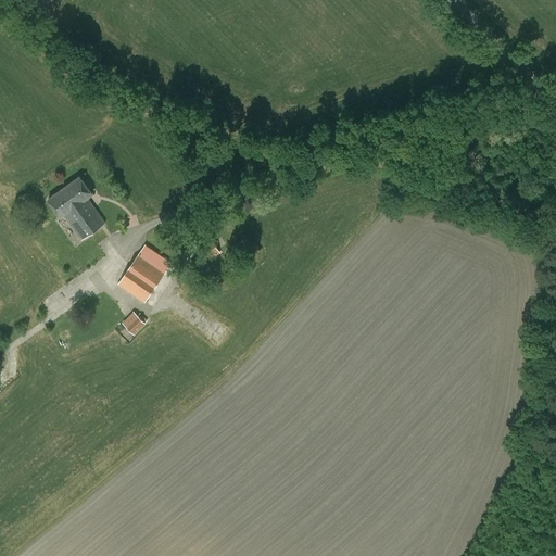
[(63,215),(64,215),(73,210),(76,214),(77,213),(80,217),(93,207),(87,199),(92,194),(80,177),(49,200),(61,217),(63,215)]
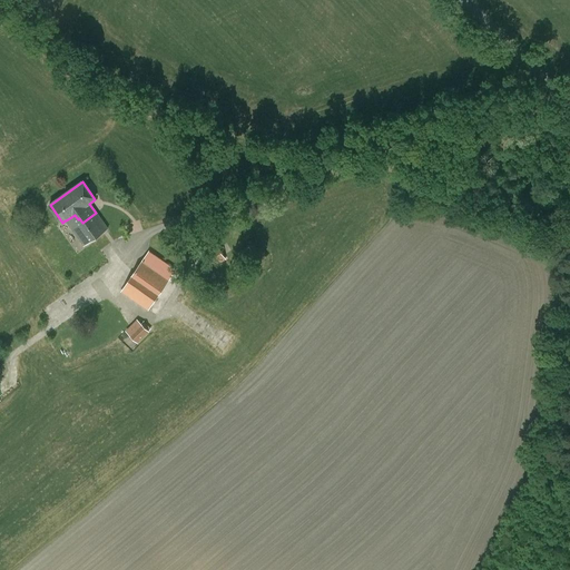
[(75,215),(66,220),(84,246),(108,229),(96,213),(82,223),(79,218),(78,219),(75,215)]
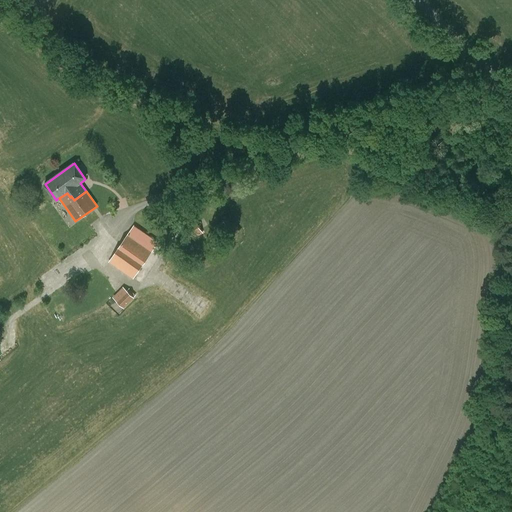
[(189,242),(203,234),(195,220),(181,228),(189,242)]
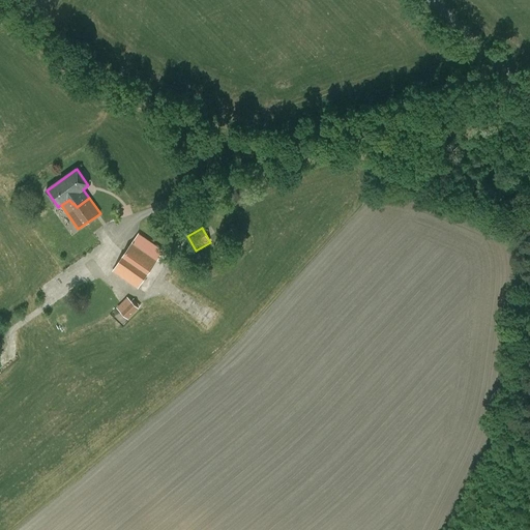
[(223,235),(228,243),(236,237),(231,230),(223,235)]
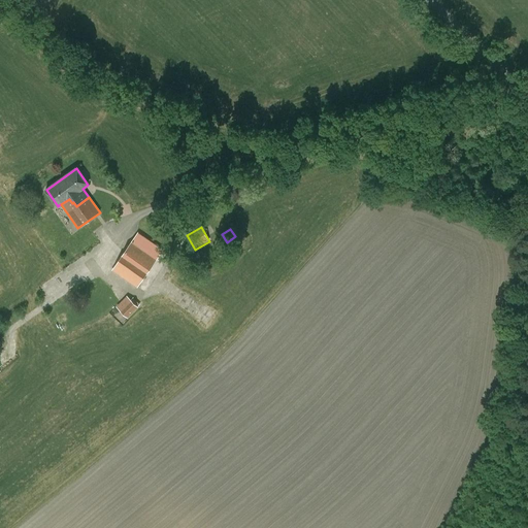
[(112,270),(137,288),(164,251),(138,233),(112,270)]
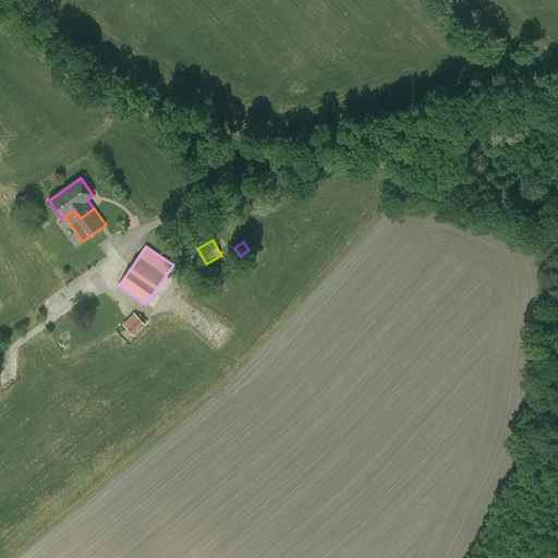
[(145,323),(137,316),(126,327),(134,334),(145,323)]
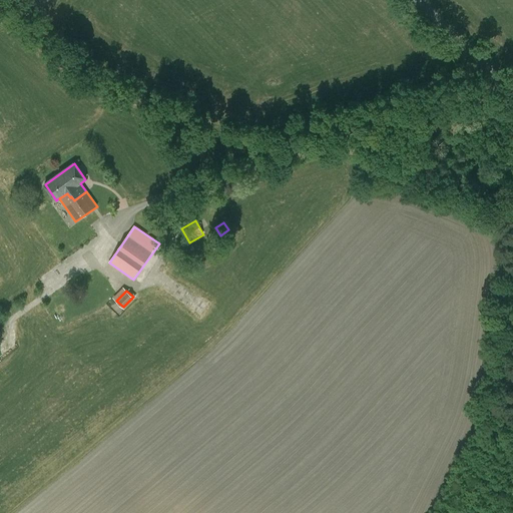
All buildings are outlined.
